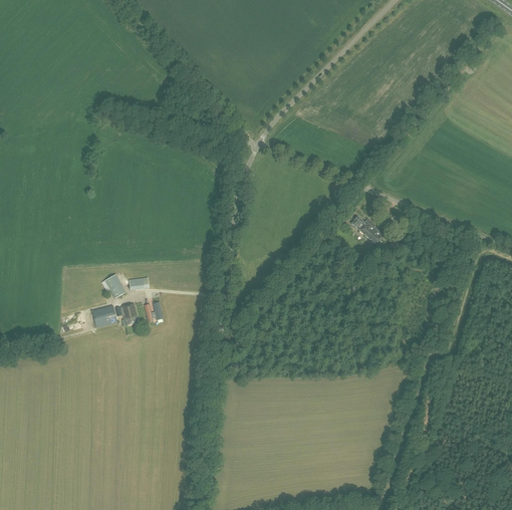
[(374,242),(381,233),(380,233),(381,232),(374,226),(373,227),(370,225),(372,222),(365,216),(362,220),(355,214),(352,217),(349,221),(374,242)]
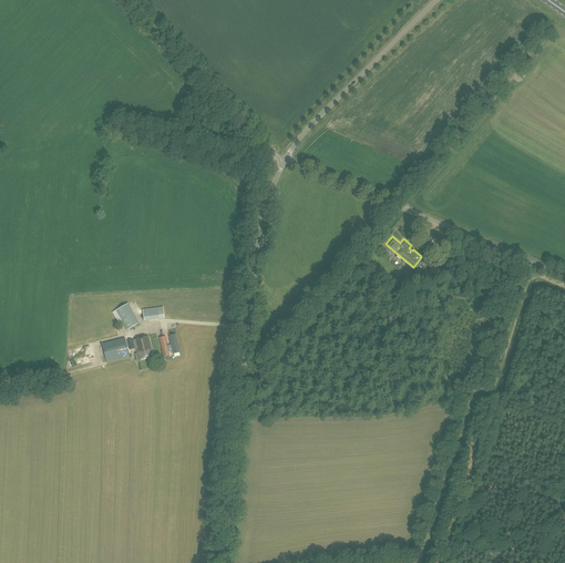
[(114,306),(125,326),(136,319),(125,299),(114,306)]
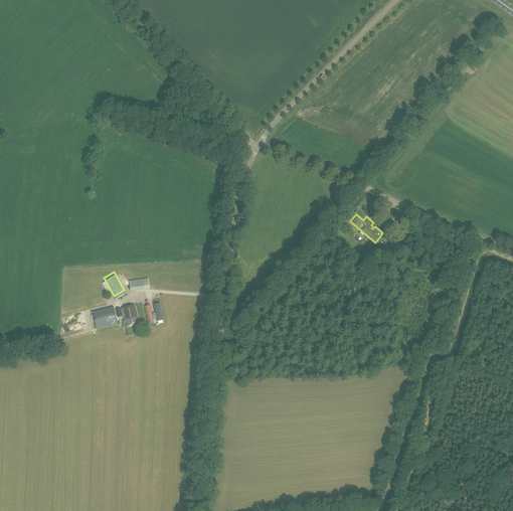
[(147,286),(146,275),(128,277),(129,288),(147,286)]
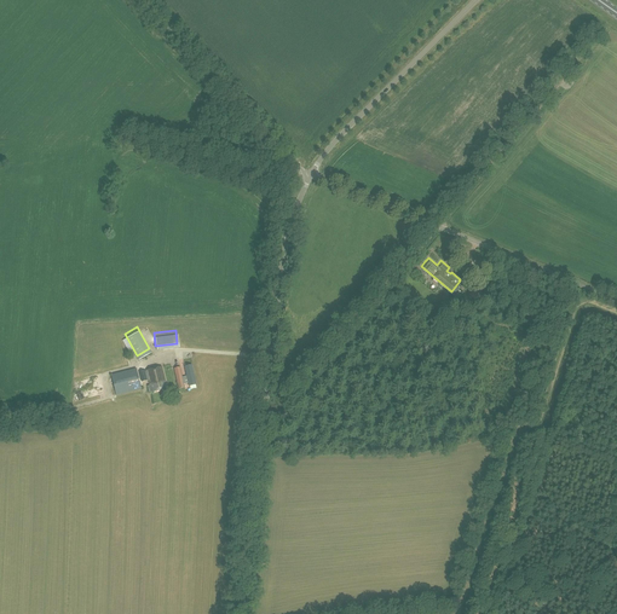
[(190,360),(182,363),(186,382),(194,381),(190,360)]
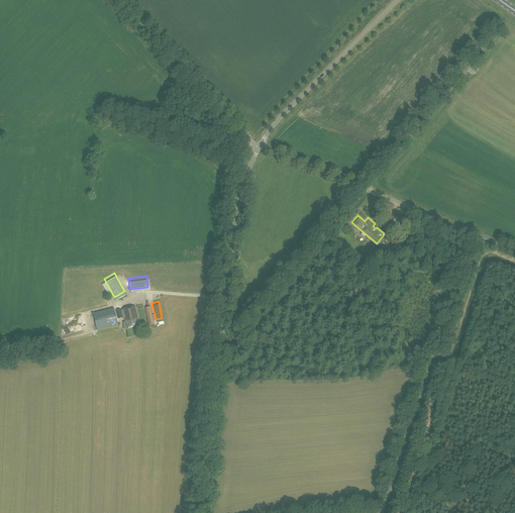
[(120,306),(123,318),(121,319),(122,324),(137,321),(133,303),(120,306)]
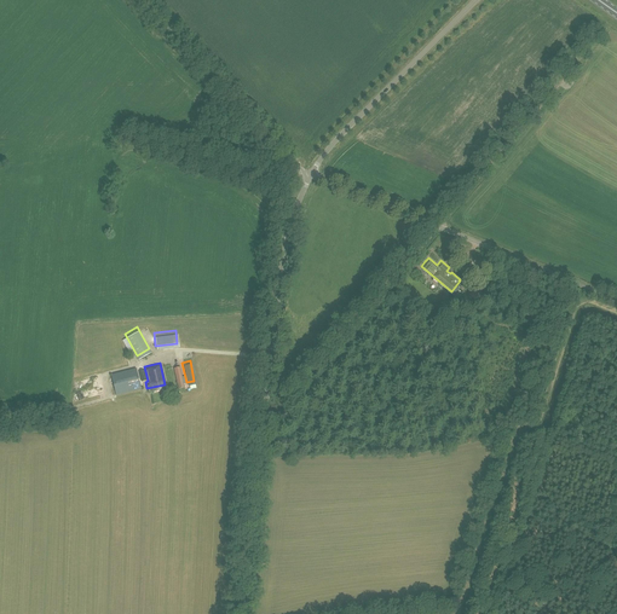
[(172,364),(177,384),(182,383),(178,363),(172,364)]
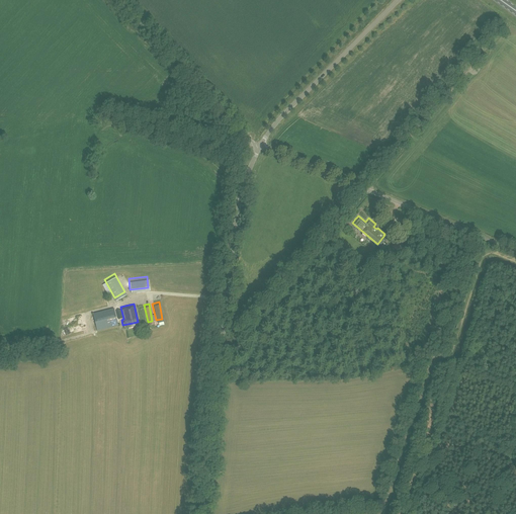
[(116,322),(112,305),(91,311),(95,327),(116,322)]
